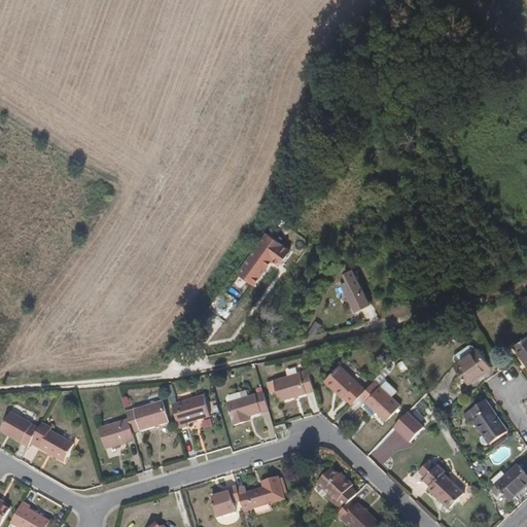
[(266,266),(259,260),(255,266),(249,261),(240,274),(252,283),(266,266)]
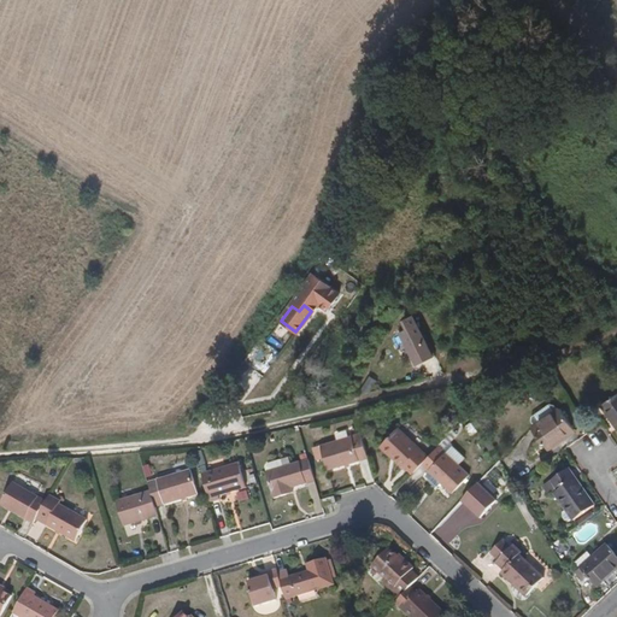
[(425,351),(430,358),(439,352),(417,313),(410,318),(415,327),(406,330),(419,354),(425,351)]
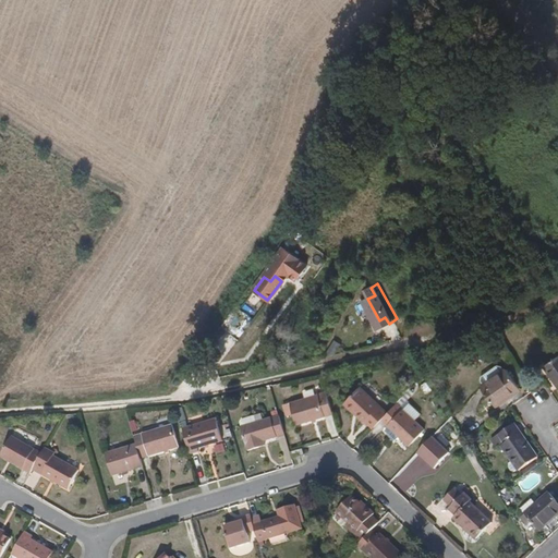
[(384,327),(389,324),(385,317),(379,320),(384,327)]
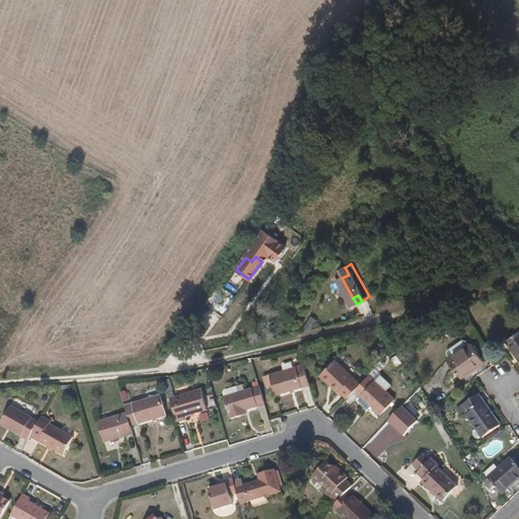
[(518,332),(506,342),(518,360),(518,332)]
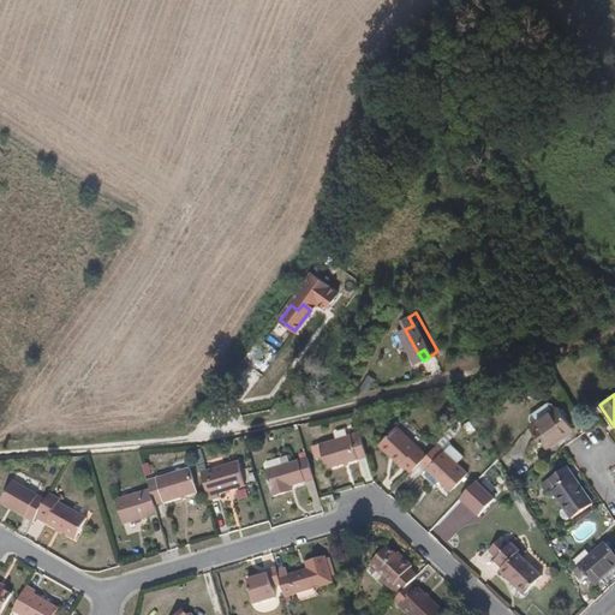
[(557,407),(530,428),(547,451),(554,445),(554,443),(573,430),(557,407)]
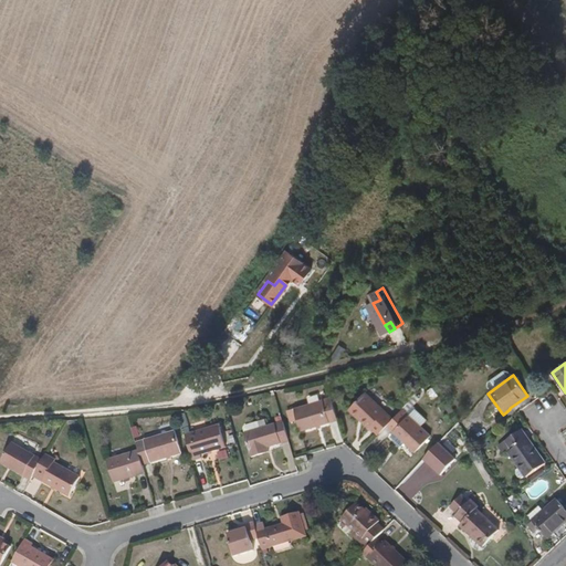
[(370,426),(378,432),(386,426),(394,416),(366,389),(349,408),(369,427),(370,426)]
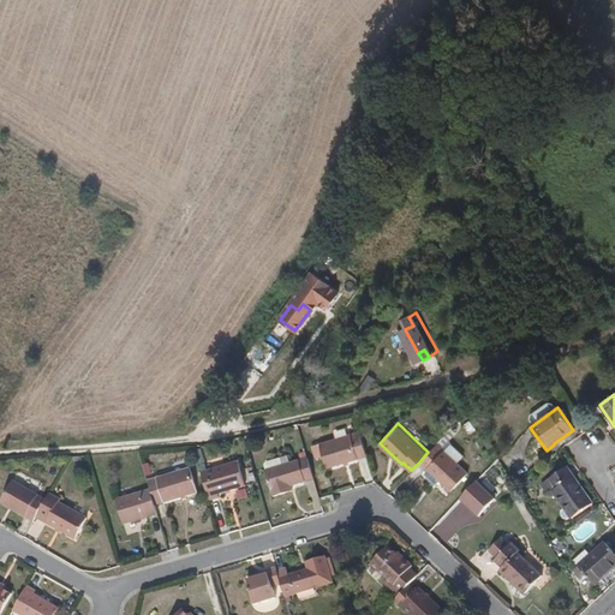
[(366,454),(359,430),(320,441),(327,466),(366,454)]
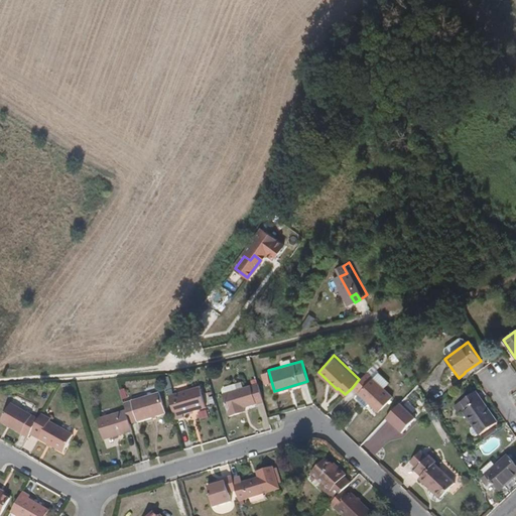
[(393,397),(366,372),(359,379),(352,388),(379,412),(393,397)]
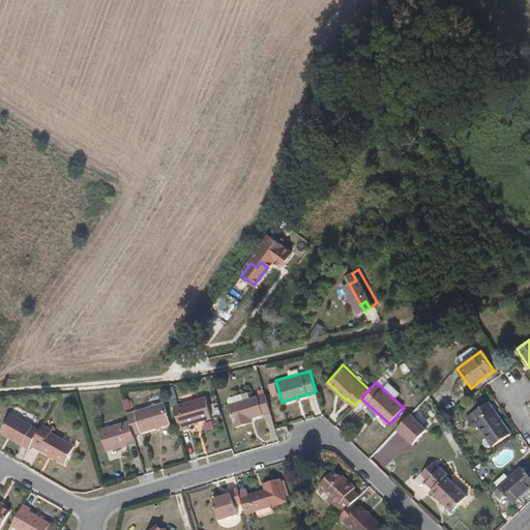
[(270,411),(265,393),(242,400),(241,393),(231,396),(230,400),(231,404),(228,405),(235,428),(246,423),(244,419),(251,417),(270,411)]
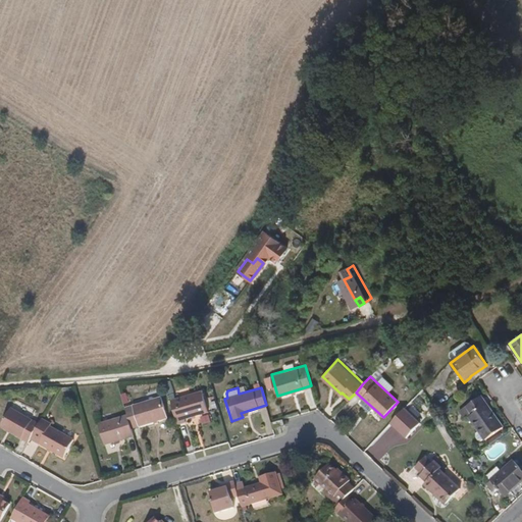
[(169,400),(177,423),(185,421),(185,417),(207,411),(201,390),(169,400)]
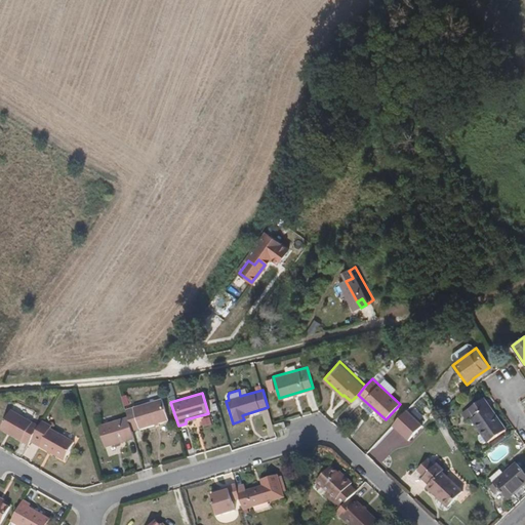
[(163,397),(125,408),(128,416),(131,430),(169,418),(163,397)]
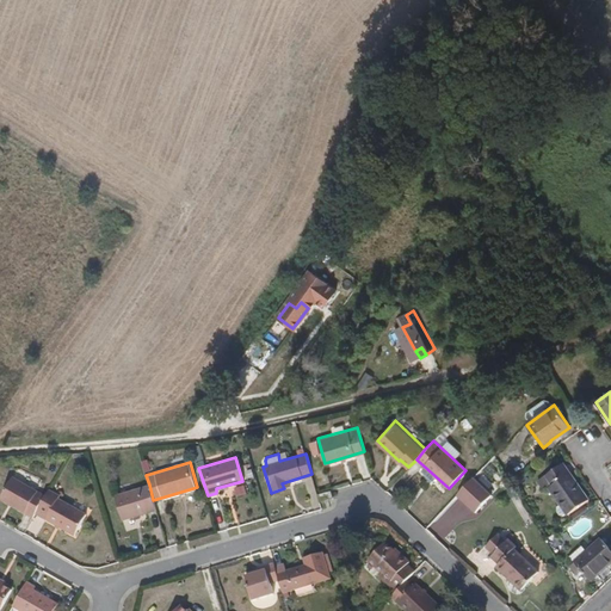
[(563,464),(539,482),(545,492),(550,489),(568,516),(588,501),(563,464)]
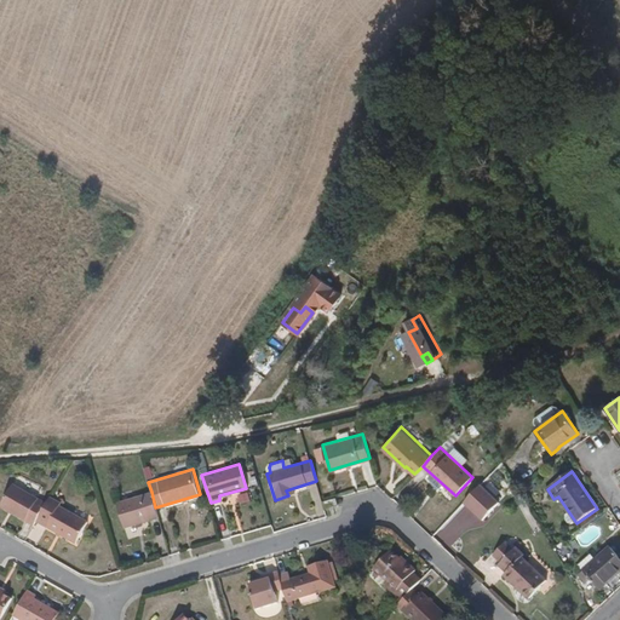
[(0,500),(0,503),(33,523),(36,520),(47,499),(13,481),(0,500)]
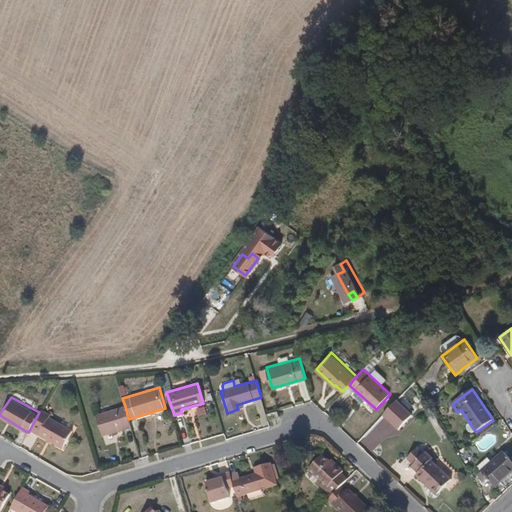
[(399,400),(384,416),(399,430),(414,415),(399,400)]
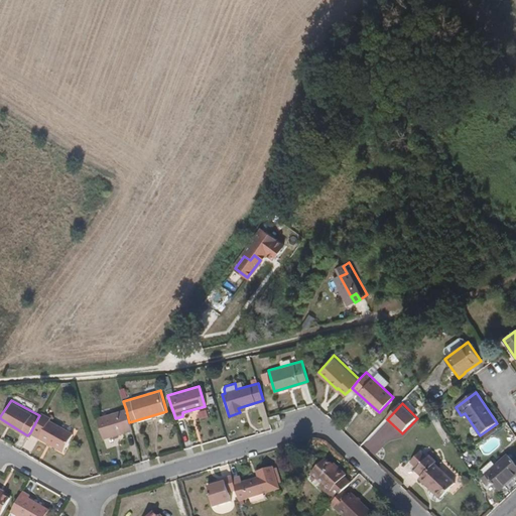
[(105,438),(131,429),(129,422),(126,409),(99,417),(105,438)]
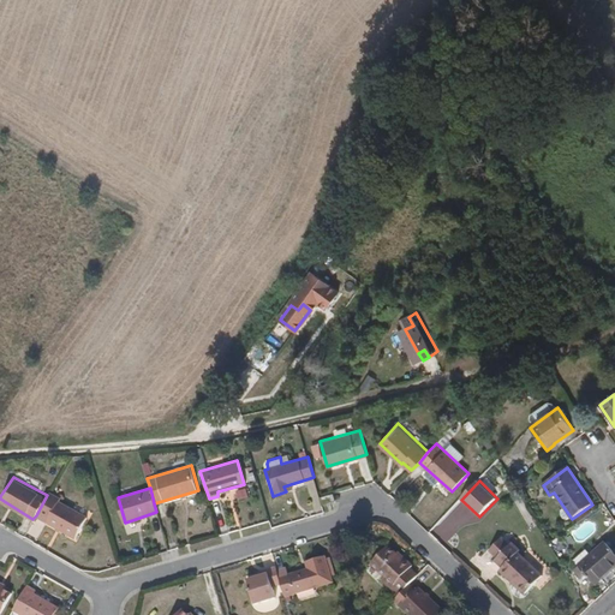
[(60,499),(48,493),(47,495),(36,515),(75,537),(85,518),(58,502),(60,499)]
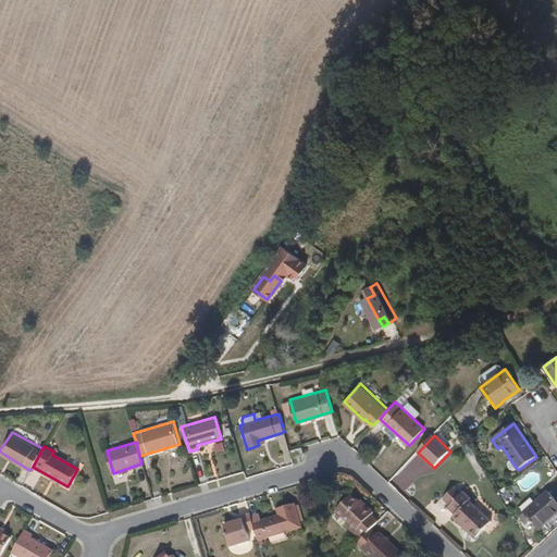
[(308,446),(296,449),(297,457),(310,454),(308,446)]
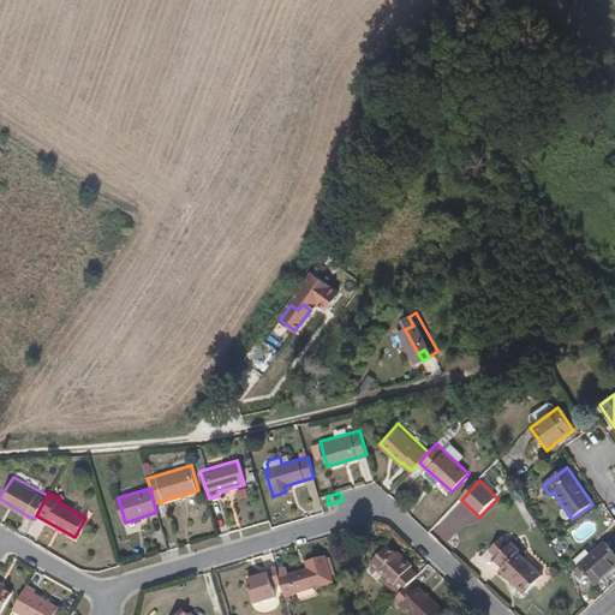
[(497,556),(508,544),(501,537),(490,549),(497,556)]
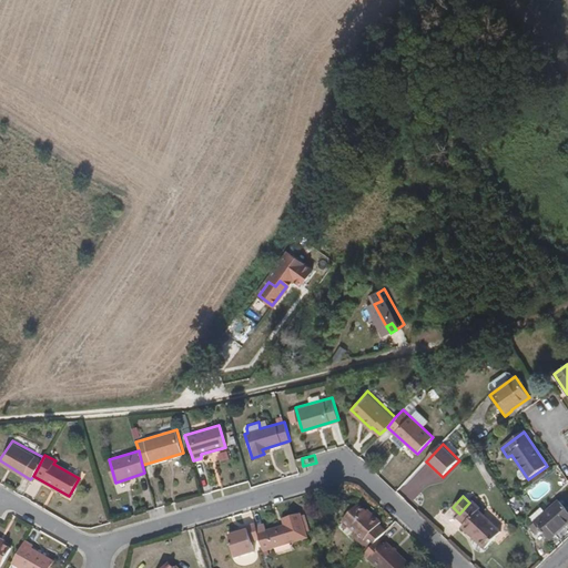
[(479,507),(472,500),(469,503),(459,514),(457,516),(464,523),(462,526),(485,548),(500,530),(478,509),(479,507)]
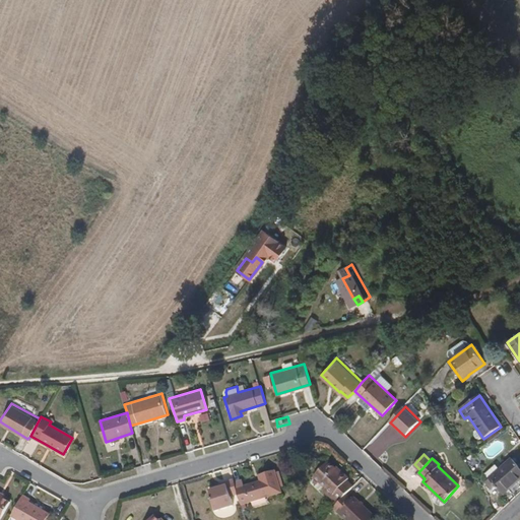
[(344,495),(352,485),(346,480),(349,477),(341,469),(339,471),(333,466),(327,460),(311,476),(324,489),(322,491),(329,498),(330,497),(337,503),(344,495)]
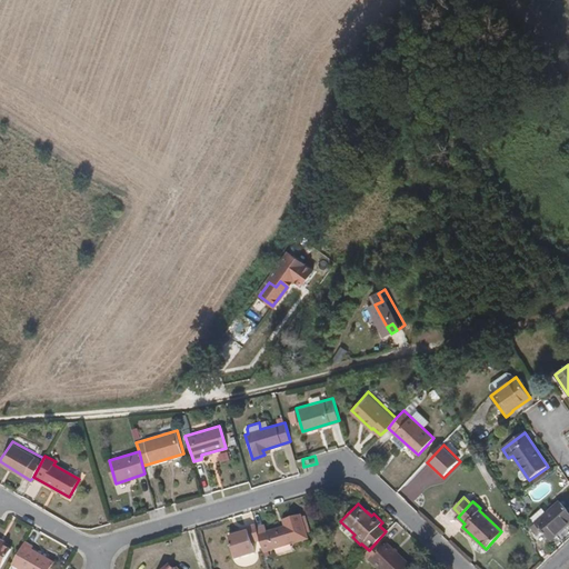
[(568,512),(560,503),(536,525),(550,542),(568,526),(568,512)]
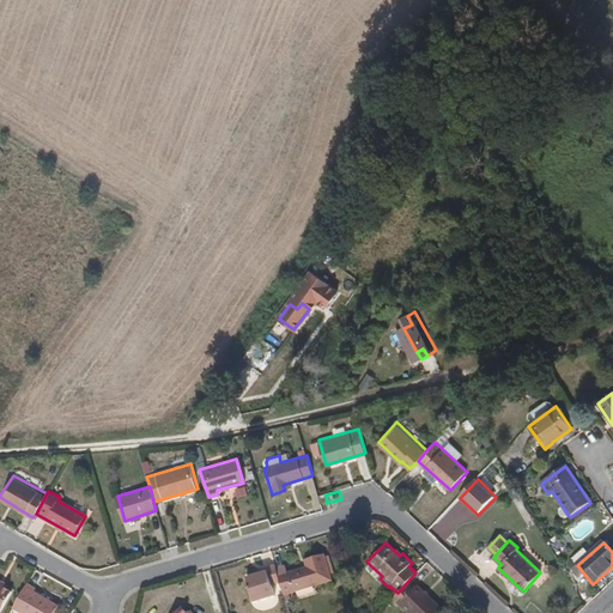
[(281,584),(284,594),(331,580),(323,553),(305,559),(308,566),(309,570),(302,572),(301,569),(287,572),(285,565),(275,568),(281,584)]
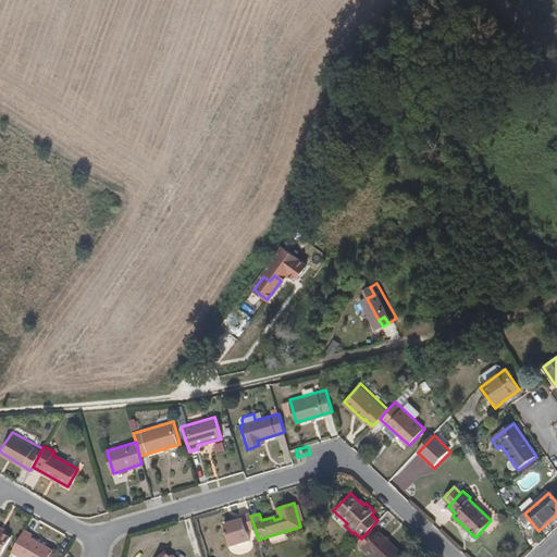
[(250,516),(249,514),(243,516),(244,520),(235,522),(223,525),(230,547),(249,542),(247,533),(256,531),(250,516)]
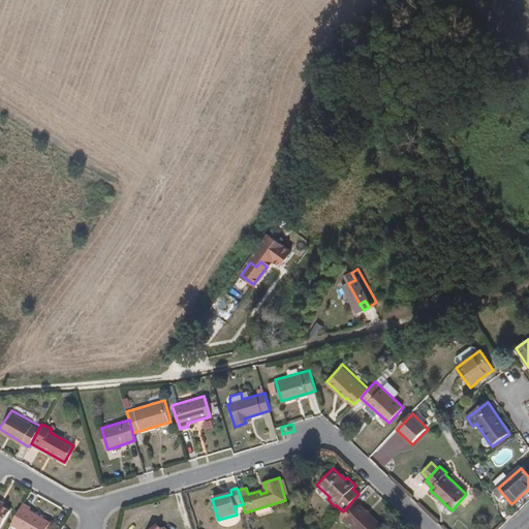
[(31,508),(23,503),(10,526),(16,528),(48,528),(51,525),(30,511),(31,508)]
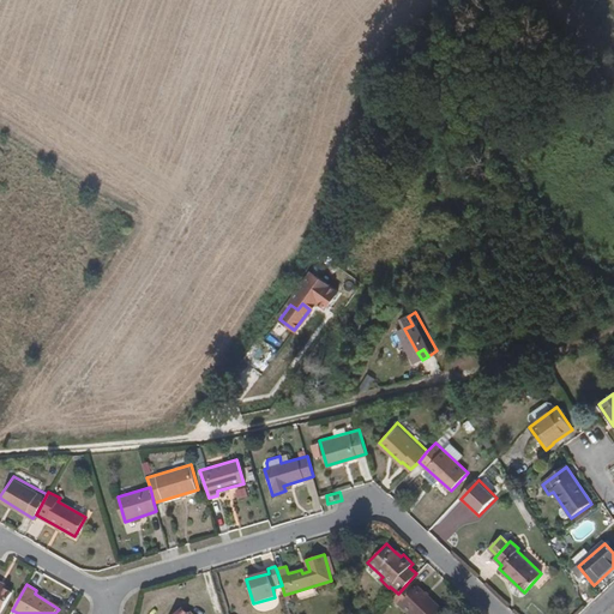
[(414,590),(407,584),(398,594),(393,599),(410,613),(441,613),(444,612),(417,587),(414,590)]
